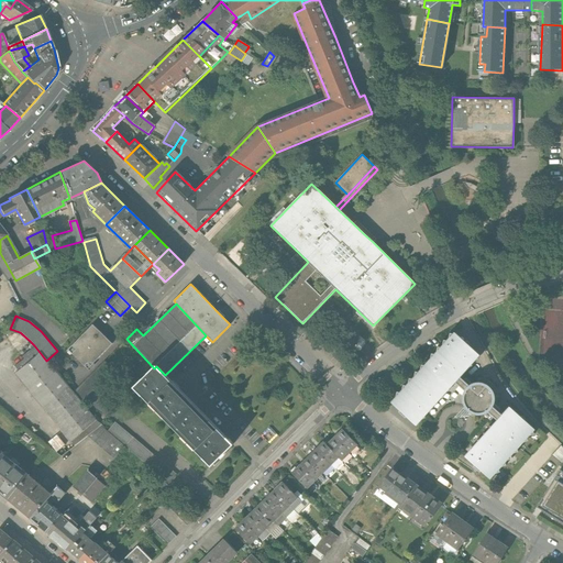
[(76,349),(73,353),(84,364),(87,361),(94,362),(111,342),(91,323),(72,345),(76,349)]
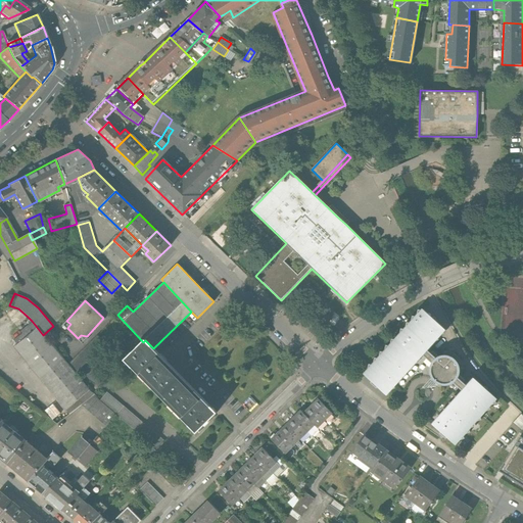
[(447,383),(453,381),(463,391),(458,396),(455,396),(455,400),(453,402),(449,402),(448,408),(446,410),(443,409),(442,414),(441,416),(438,416),(436,420),(433,424),(456,444),(459,440),(464,438),(463,435),(465,434),(470,432),(469,429),(470,428),(475,426),(474,423),(475,422),(481,420),(480,417),(490,406),(495,403),(494,400),(495,399),(474,379),(467,387),(457,377),(458,374),(458,370),(464,369),(463,365),(461,361),(458,357),(454,353),(448,351),(443,351),(444,357),(440,358),(437,360),(426,349),(433,341),(438,339),(437,336),(439,334),(444,333),(443,330),(444,329),(422,310),(421,311),(418,310),(417,315),(415,317),(412,316),(412,322),(410,323),(407,322),(406,328),(403,329),(400,329),(399,333),(394,339),(391,339),(390,345),(389,346),(385,345),(384,350),(383,352),(380,351),(379,358),(377,359),(374,359),(373,364),(372,365),(369,365),(367,370),(364,374),(385,394),(388,390),(394,388),(393,385),(395,383),(400,382),(399,379),(400,377),(407,375),(405,372),(407,371),(412,369),(411,366),(413,364),(417,363),(417,360),(422,353),(432,364),(431,368),(431,374),(433,378),(438,382),(442,384),(447,383)]
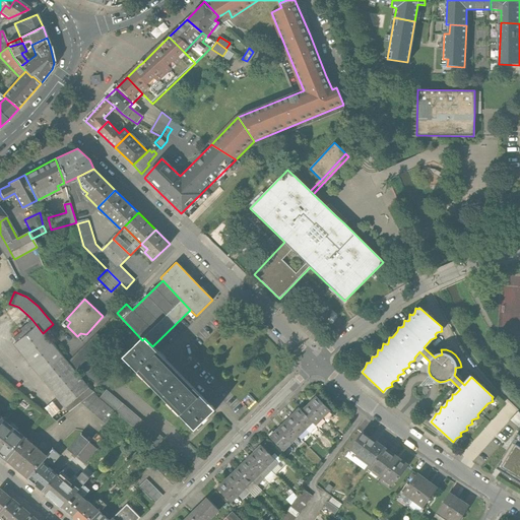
[(12,337),(15,341),(36,324),(31,319),(20,328),(22,330),(12,337)]
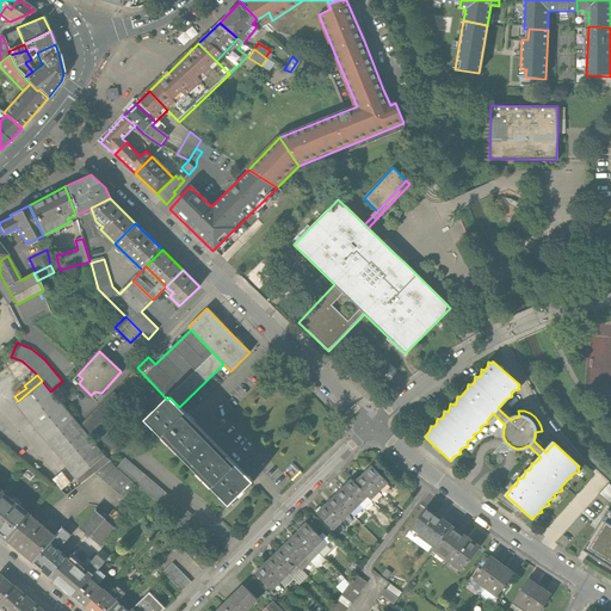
[(79,426),(50,392),(42,381),(18,401),(14,405),(81,483),(94,473),(109,461),(104,455),(88,436),(79,426)]
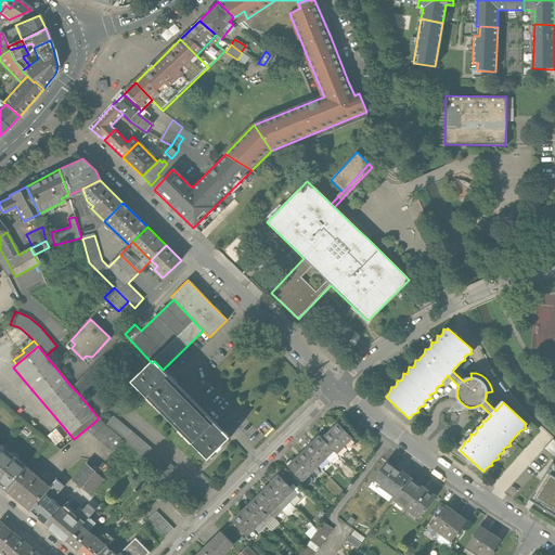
[(103,356),(72,387),(80,396),(112,364),(103,356)]
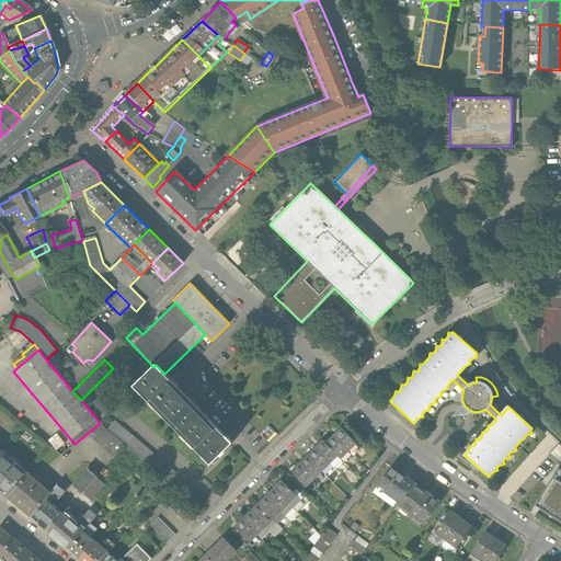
[(134,386),(210,465),(232,443),(213,423),(173,382),(164,374),(156,365),(153,367),(134,386)]
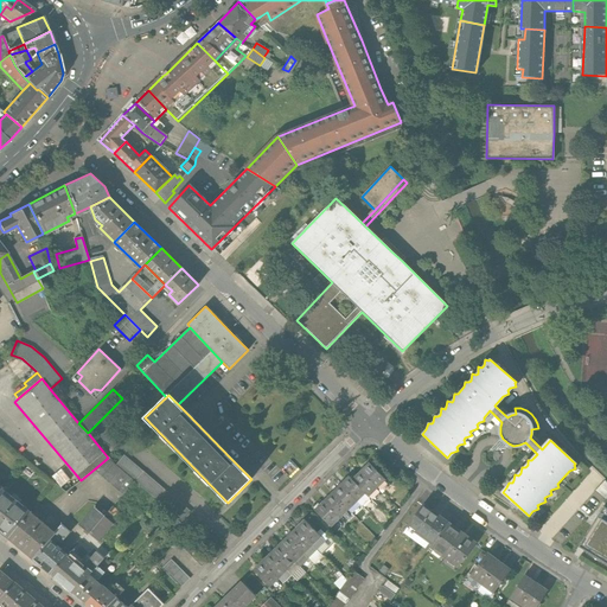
[(109,447),(103,452),(108,458),(114,453),(109,447)]
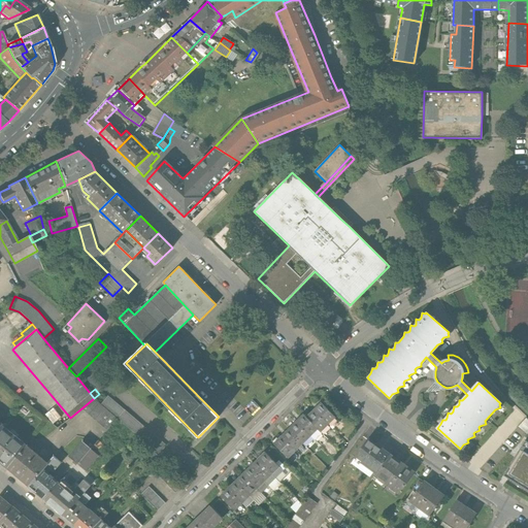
[(107,396),(100,404),(117,419),(124,409),(107,396)]
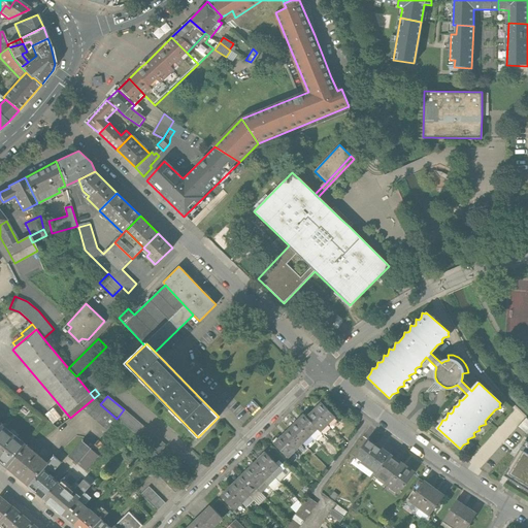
[(100,404),(94,398),(81,408),(107,430),(117,419),(100,404)]
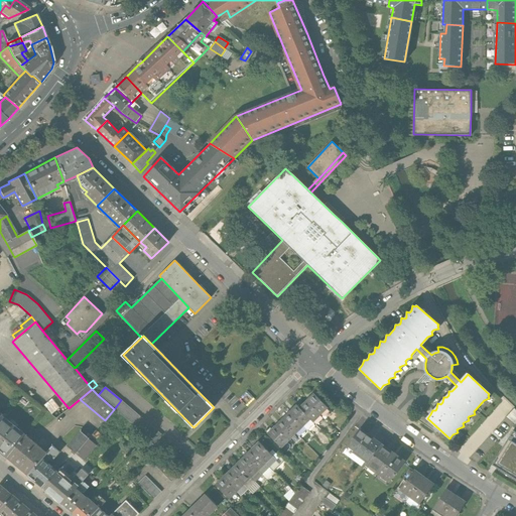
[(312,391),(305,399),(319,414),(328,407),(312,391)]
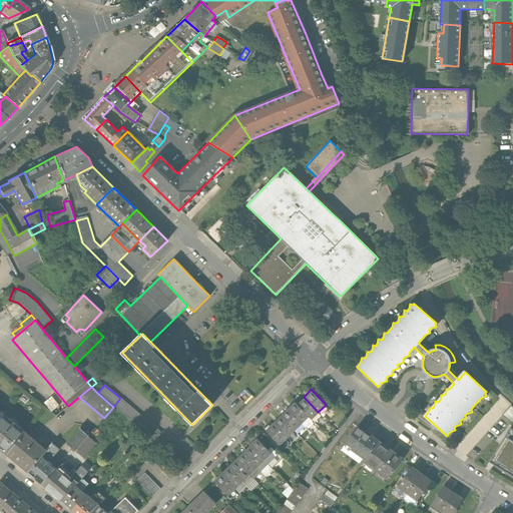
[(311,419),(318,412),(304,397),(296,404),(308,416),(311,419)]
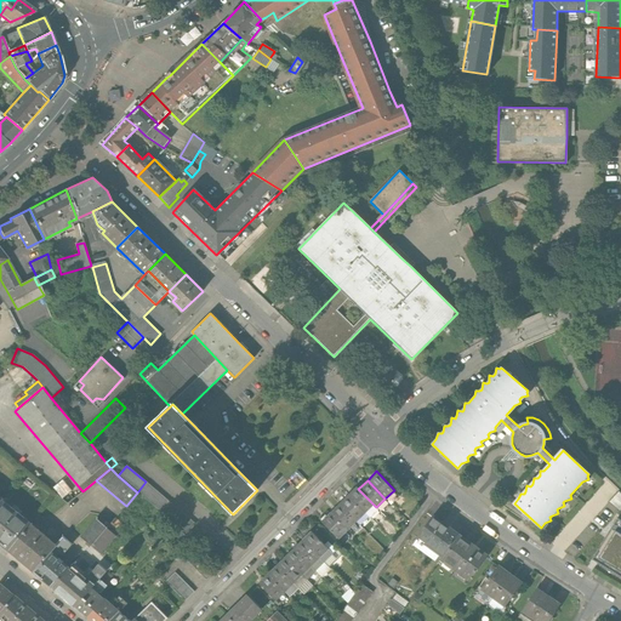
[(195,524),(146,482),(137,493),(186,534),(195,524)]
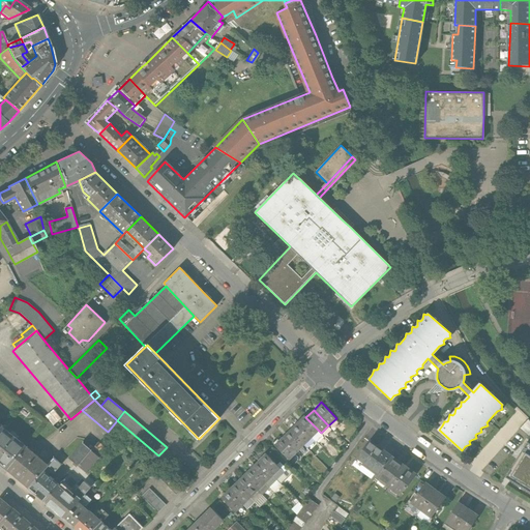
[(303,414),(296,421),(311,437),(318,430),(305,417),(303,414)]
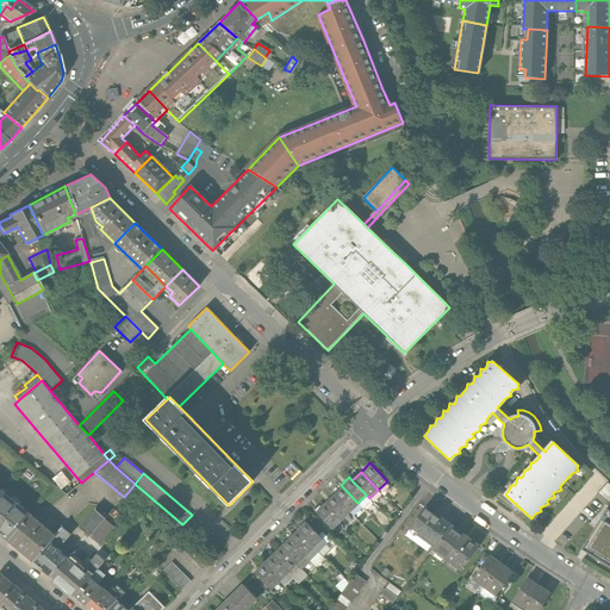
[(349,511),(358,503),(341,485),(332,493),(349,511)]
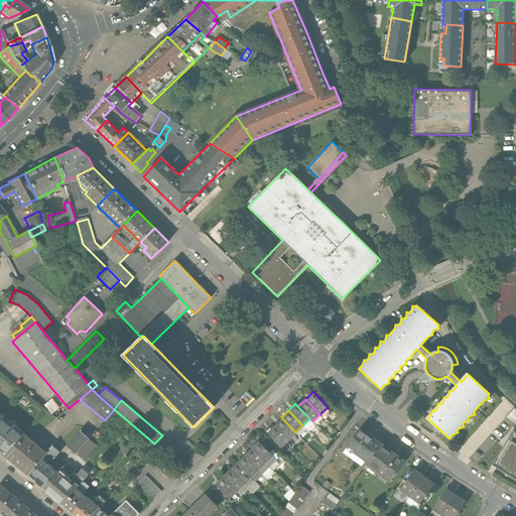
[(0,450),(6,457),(24,436),(0,415),(0,450)]
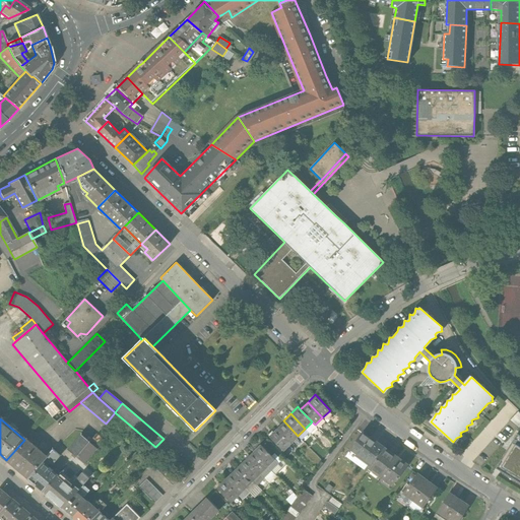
[(283,420),(275,428),(290,443),(298,436),(283,420)]
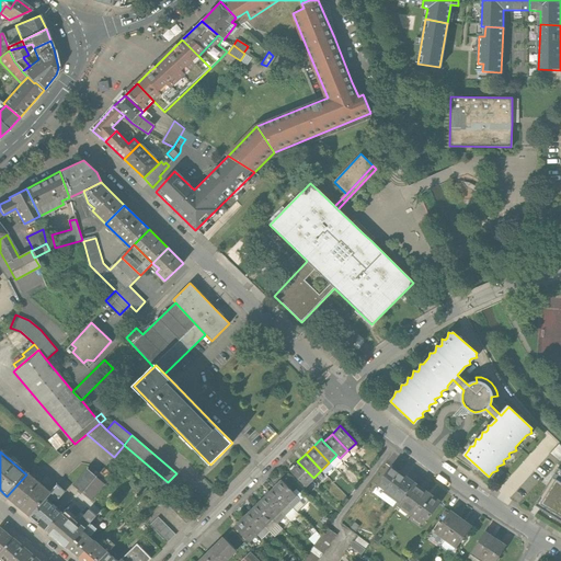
[(306,485),(313,478),(297,461),(289,469),(306,485)]
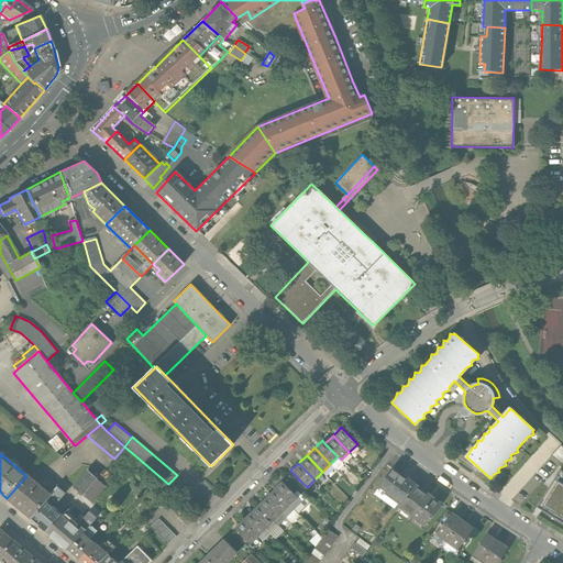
[(379,486),(403,504),(417,485),(393,467),(379,486)]
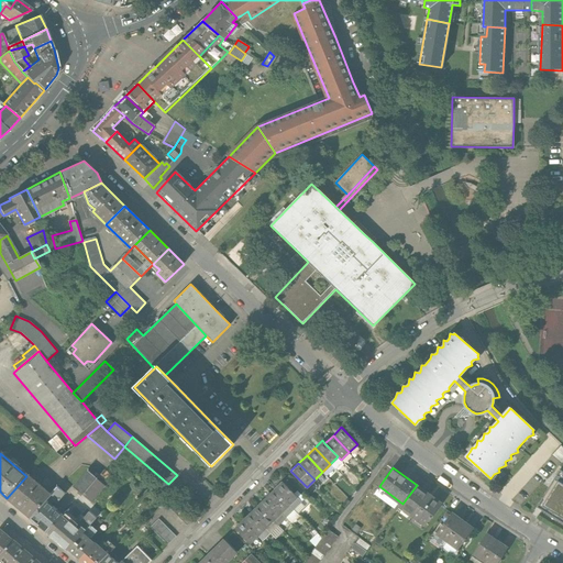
[(86,468),(72,485),(90,501),(105,485),(102,483),(96,477),(86,468)]
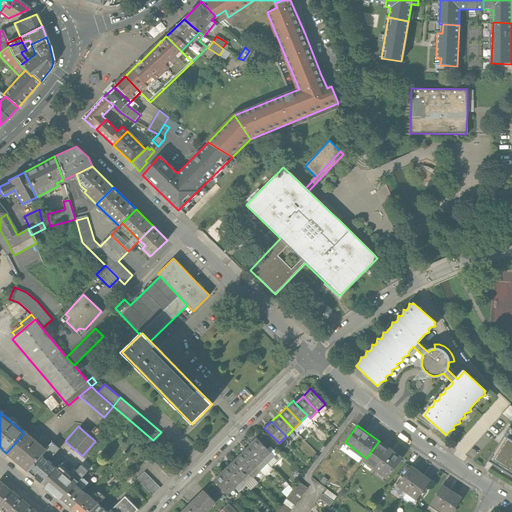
[(94,426),(87,434),(93,439),(100,431),(94,426)]
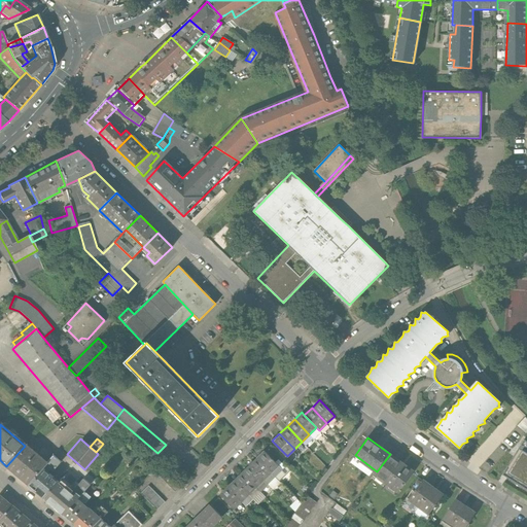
[(526,442),(524,440),(502,475),(526,489),(526,442)]
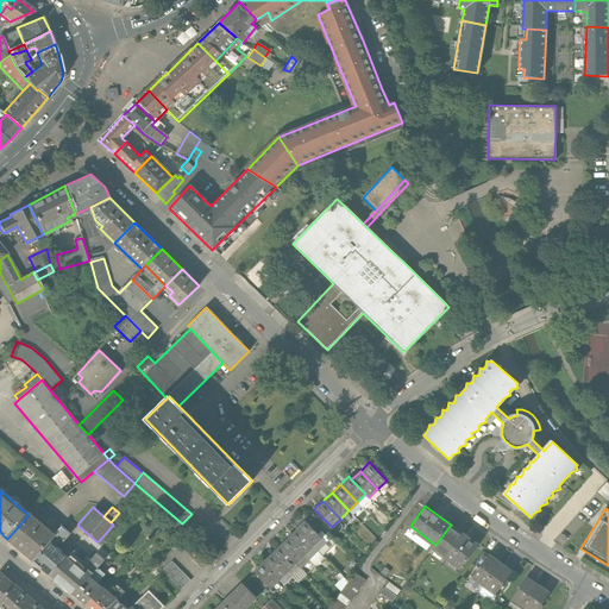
[(54,535),(29,515),(7,539),(32,560),(49,541),(54,535)]
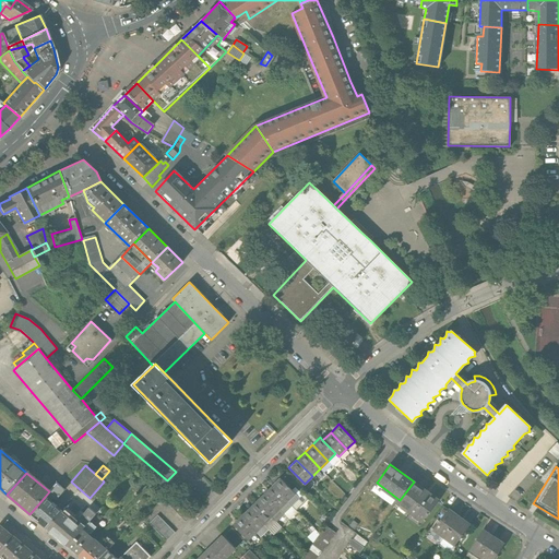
[(280,477),(271,485),(287,501),(295,492),(280,477)]
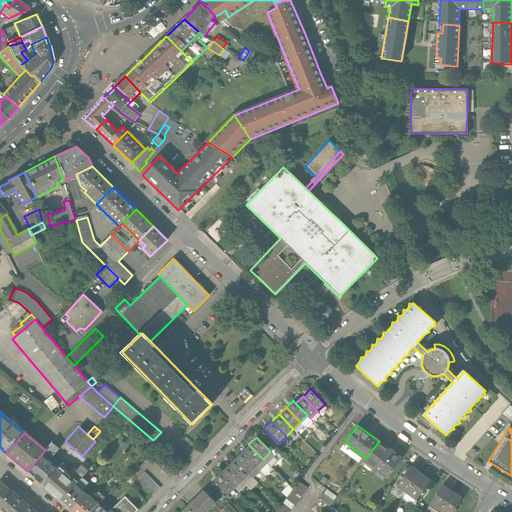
[(402,457),(379,441),(366,458),(364,460),(388,477),(402,457)]
